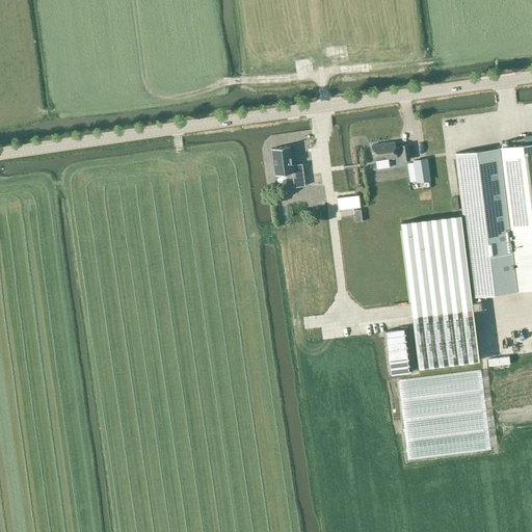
[(531,86),(514,87),(514,95),(531,94),(531,86)]
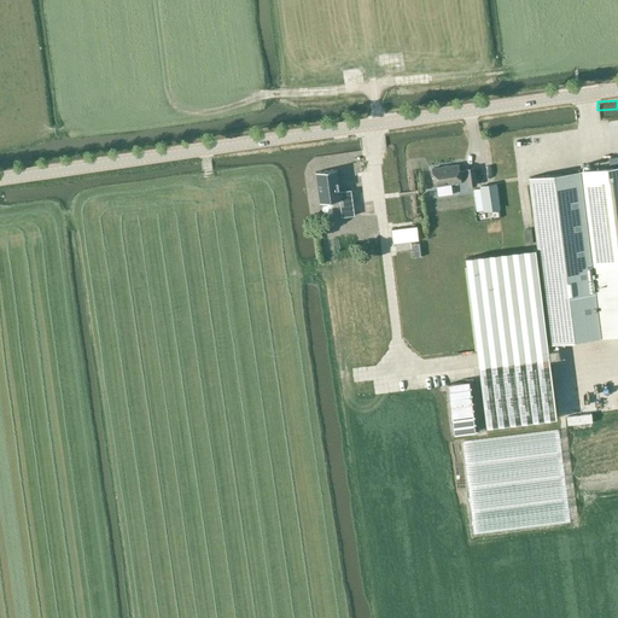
[(3,151),(0,157),(10,161),(12,155),(3,151)]
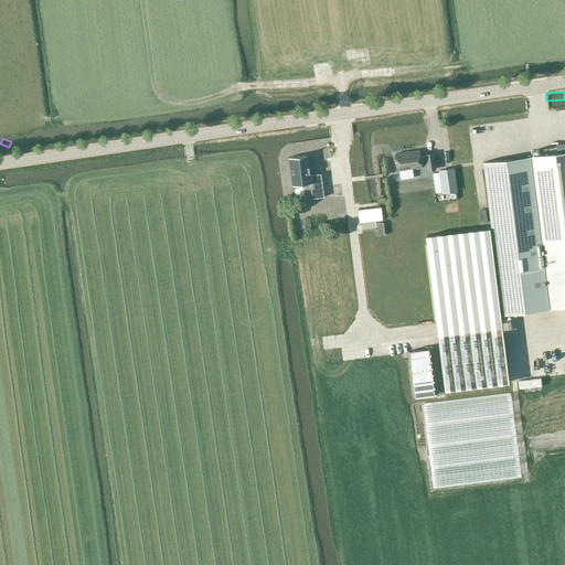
[(418,151),(395,155),(397,170),(398,170),(400,180),(413,178),(412,169),(420,167),(420,164),(426,163),(427,170),(435,169),(433,155),(425,156),(419,157),(418,151)]
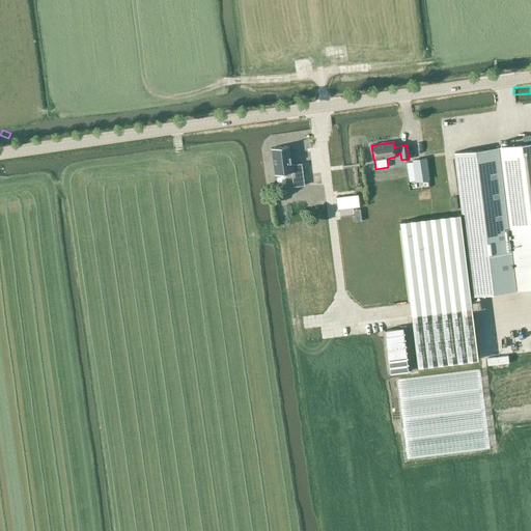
[(530,142),(455,152),(463,214),(401,222),(419,367),(479,359),(471,296),(530,288),(530,142)]
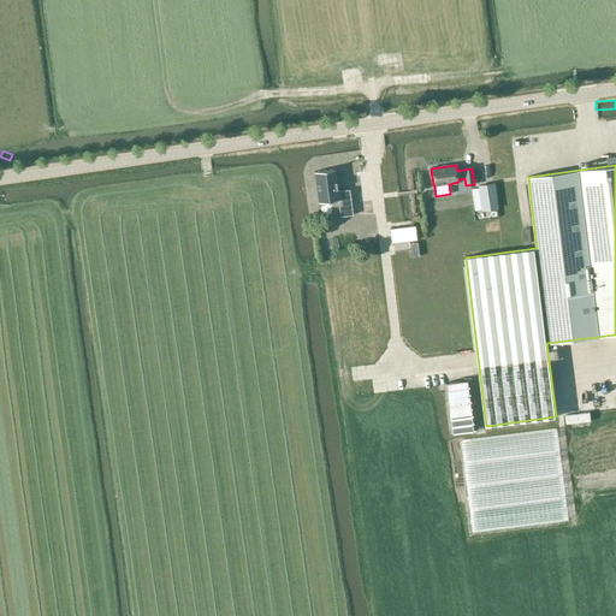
[(353,215),(349,189),(338,191),(335,169),(314,172),(319,202),(338,200),(341,217),(353,215)]
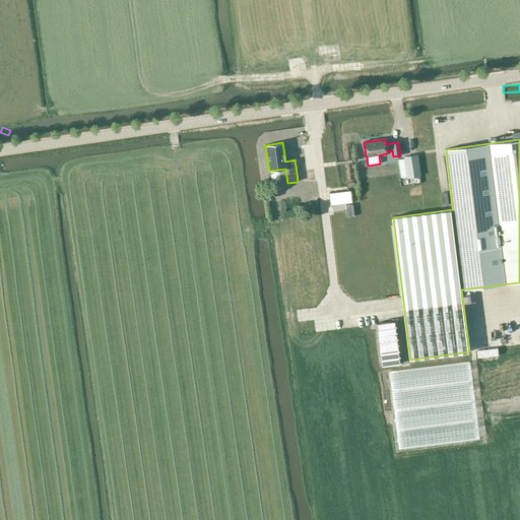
[(403,158),(397,159),(400,178),(406,177),(406,178),(420,176),(417,154),(403,156),(403,158)]
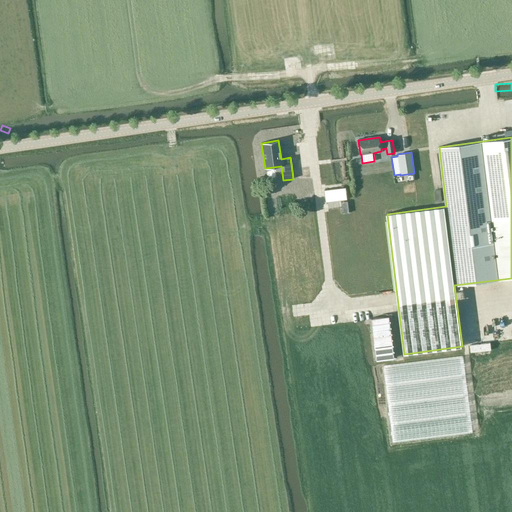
[(346,199),(345,188),(324,190),(325,202),(346,199)]
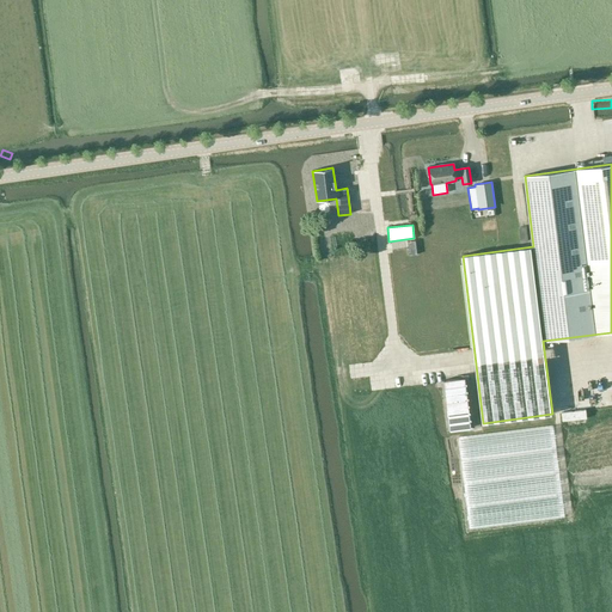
[(465,375),(444,378),(450,428),(471,424),(465,375)]
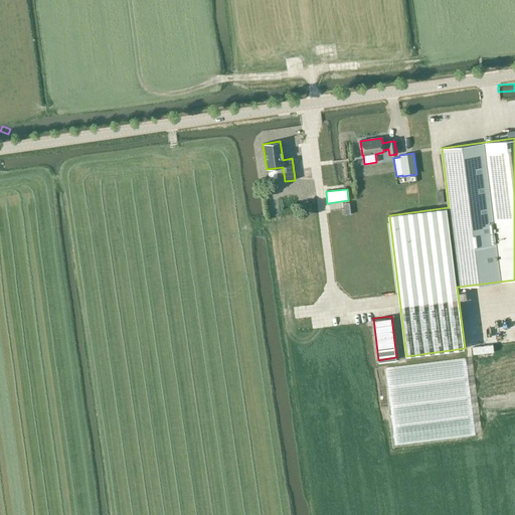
[(473,332),(479,395),(494,394),(488,331),(473,332)]
